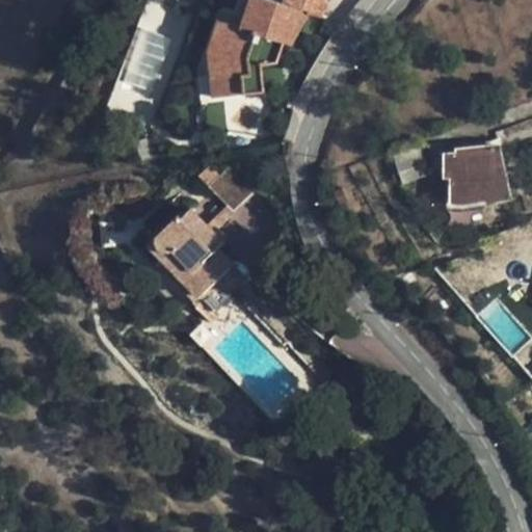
[(309,10),(321,15),(327,0),(285,0),(284,2),(277,0),(249,0),(242,25),(219,19),(209,49),(212,76),(243,73),(245,92),(264,90),(260,62),(276,60),(283,42),(290,44),(309,10)]
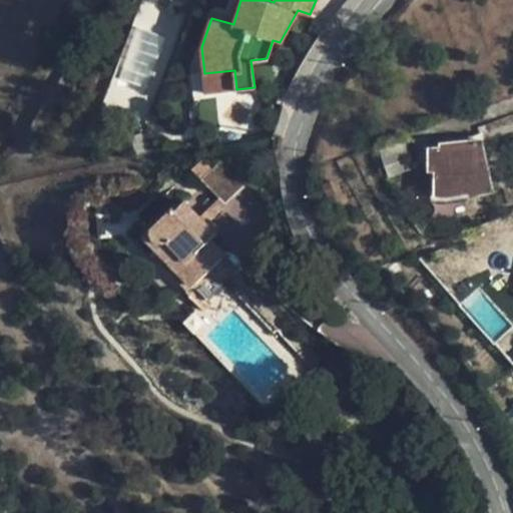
[(234,70),(204,73),(206,92),(236,89),(234,70)]
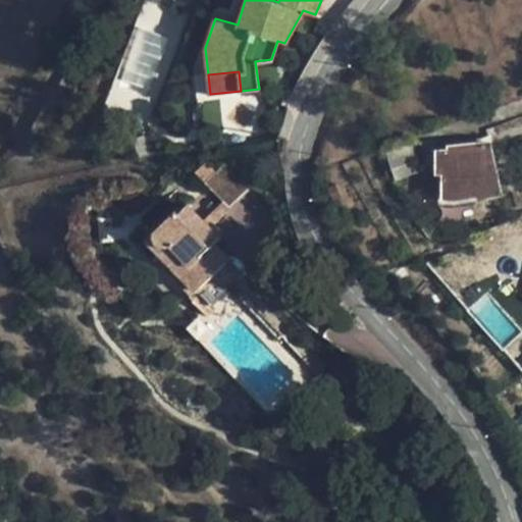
[(418,160),(413,144),(386,152),(392,167),(398,178),(418,171),(414,162),(418,160)]
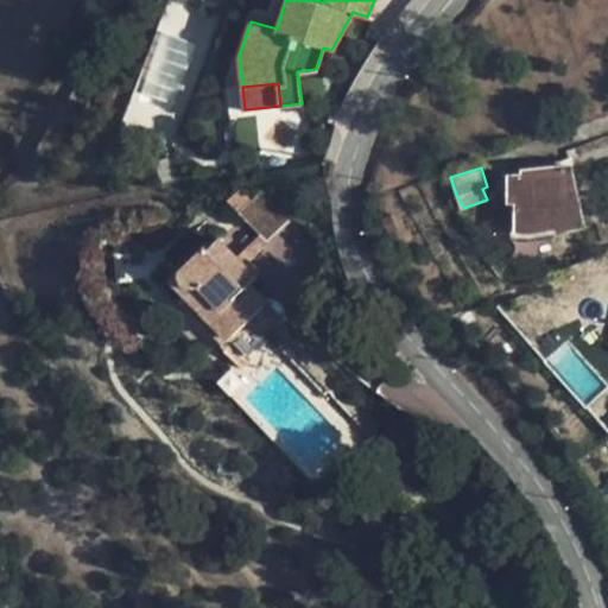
[(557,232),(582,226),(570,169),(524,172),(525,177),(511,178),(511,201),(518,201),(518,229),(525,230),(537,230),(556,228),(557,232)]
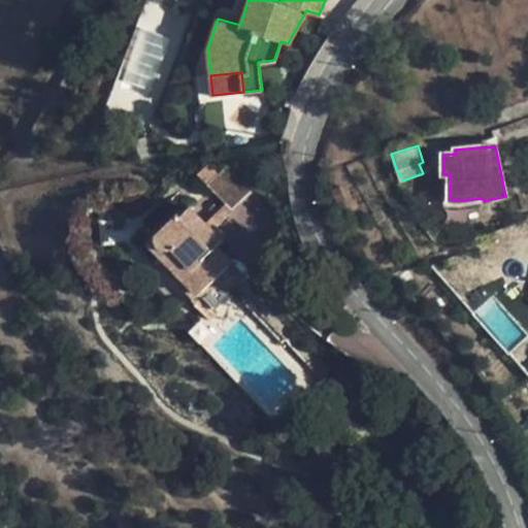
[(230,163),(206,184),(226,203),(231,209),(255,188),(230,163)]
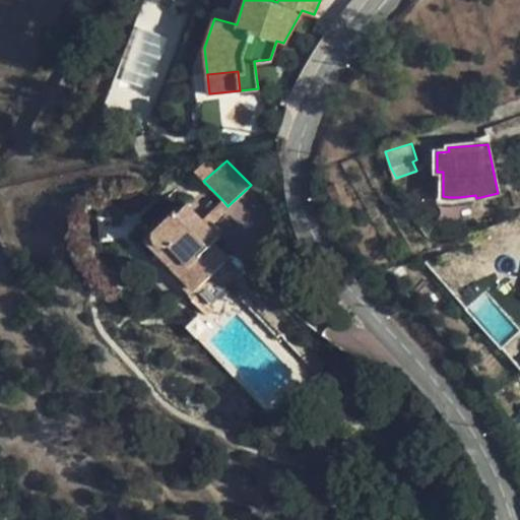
[(228,206),(222,200),(202,219),(208,225),(212,221),(228,206)]
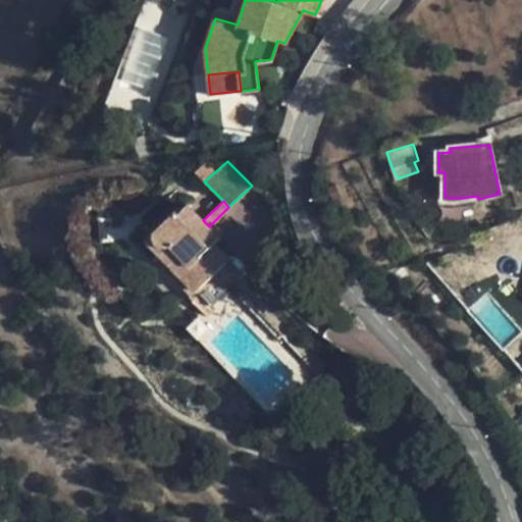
[(223,255),(212,243),(218,238),(209,226),(203,220),(187,204),(177,212),(175,210),(155,228),(173,247),(163,256),(196,290),(227,259),(223,255)]
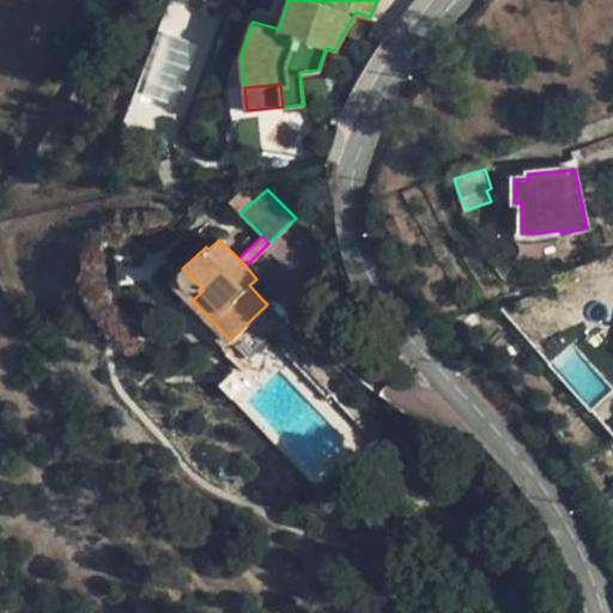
[(250,261),(246,266),(256,279),(262,273),(250,261)]
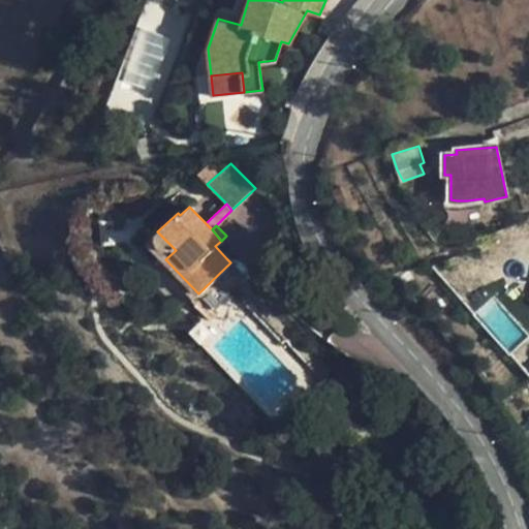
[(165,259),(176,250),(157,231),(148,242),(165,259)]
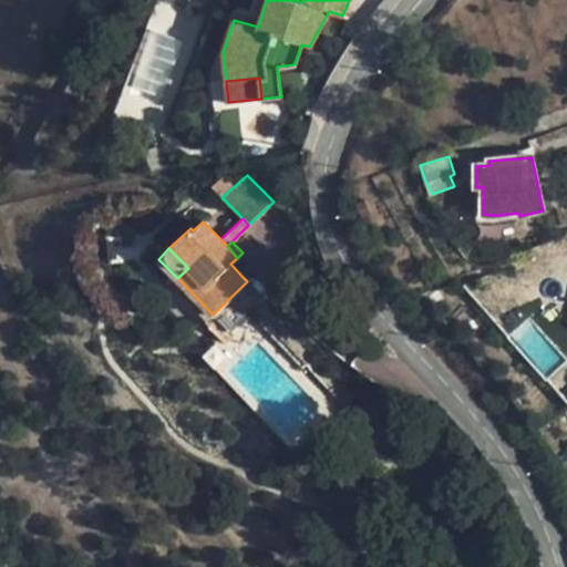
[(230,264),(243,277),(249,270),(237,258),(230,264)]
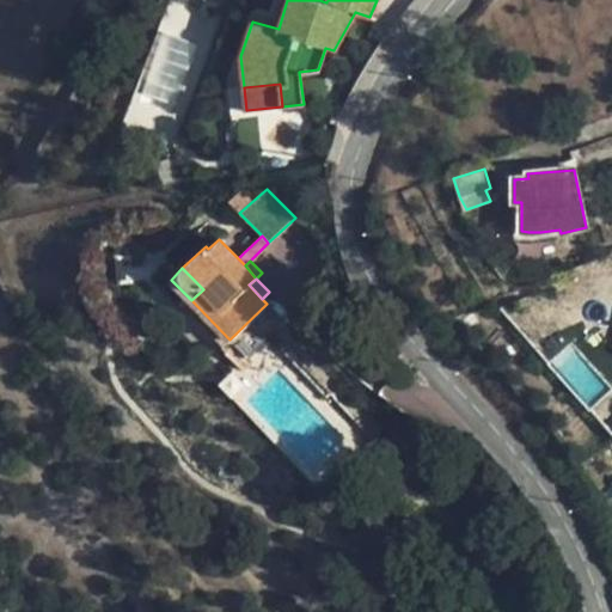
[(360,422),(353,424),(372,445),(374,442),(375,436),(375,430),(372,424),(365,422),(360,422)]
